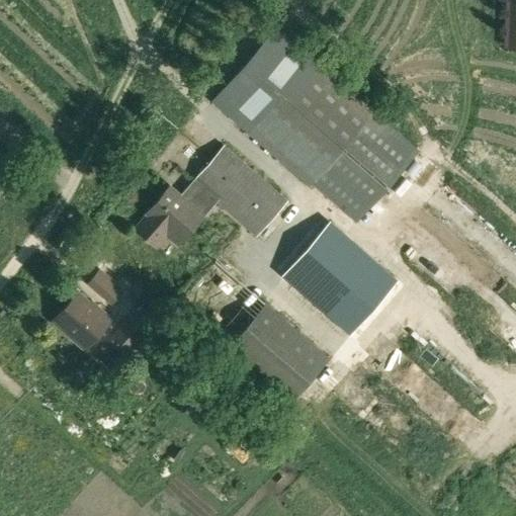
[(515,0),(507,0),(505,49),(515,49),(515,0)]
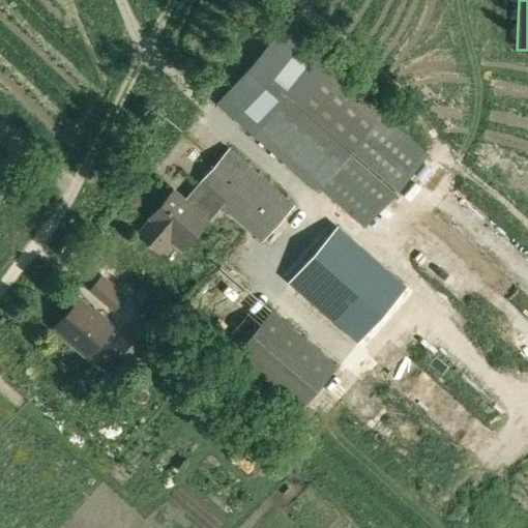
[(365,229),(429,157),(301,47),(236,121),(320,195),(323,192),(365,229)]
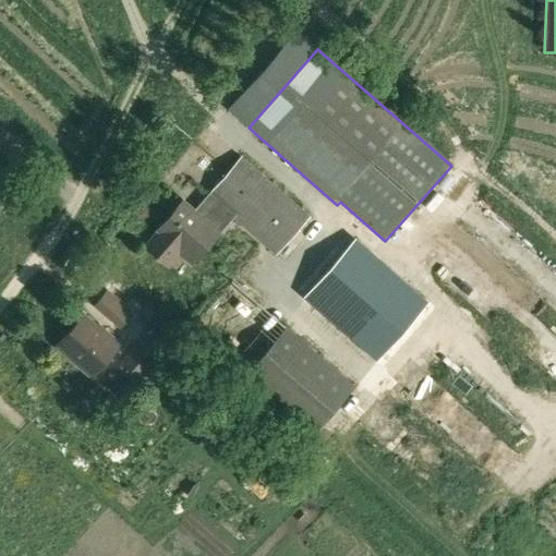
[(277,256),(310,218),(242,160),(209,198),(215,203),(201,219),(183,204),(159,231),(160,233),(147,249),(162,263),(174,250),(193,265),(219,234),(212,228),(226,213),(277,256)]
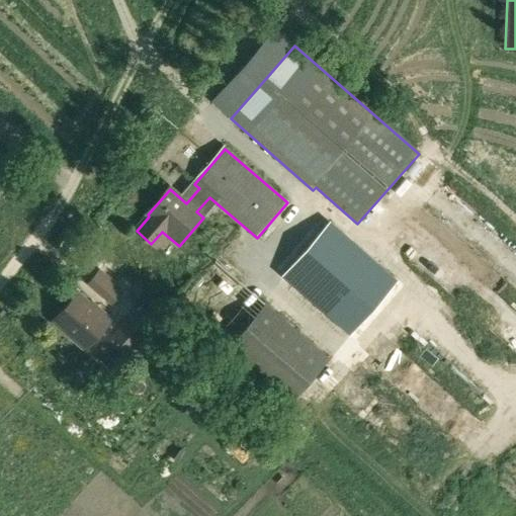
[(351,334),(397,281),(331,225),(285,277),(351,334)]
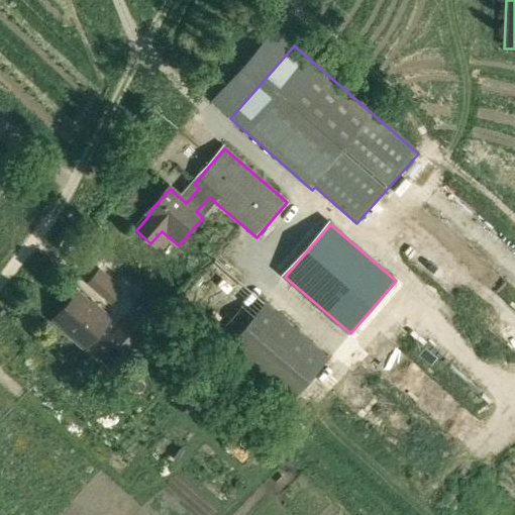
[(247,291),(210,333),(287,400),(323,357),(247,291)]
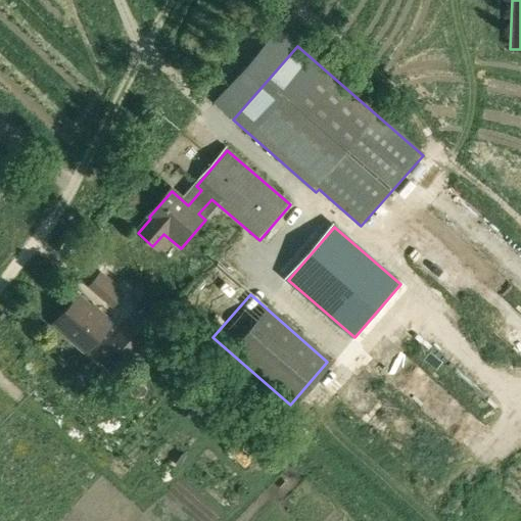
[(87,353),(111,326),(79,297),(54,326),(87,353)]
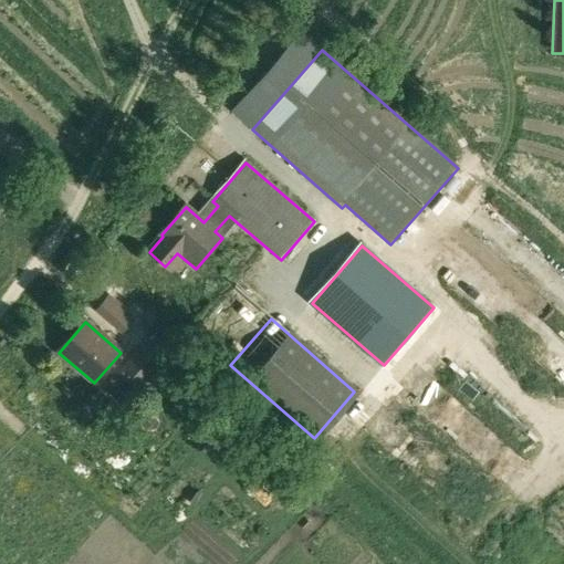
[(143,387),(167,361),(145,342),(123,367),(143,387)]
